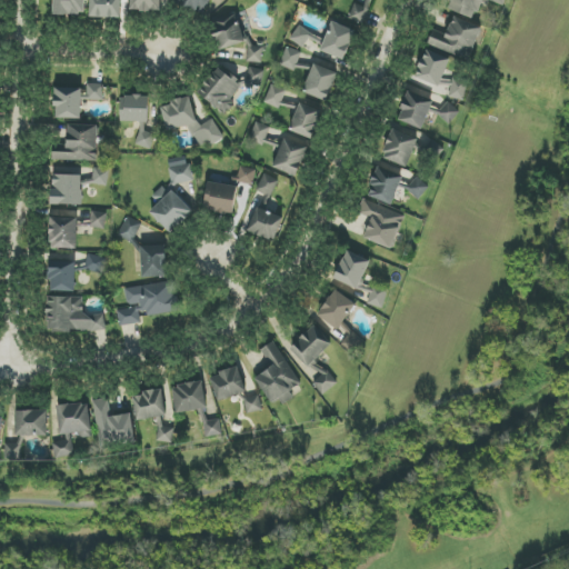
[(85,0),(53,0),(53,15),(86,16),(85,0)]
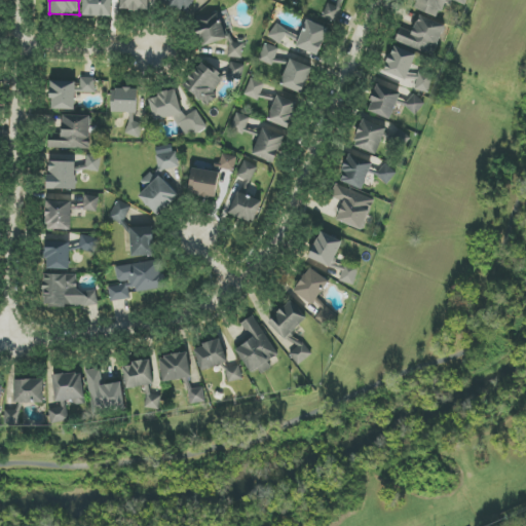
[(83,0),(83,16),(112,16),(112,6),(115,6),(114,0),(83,0)]
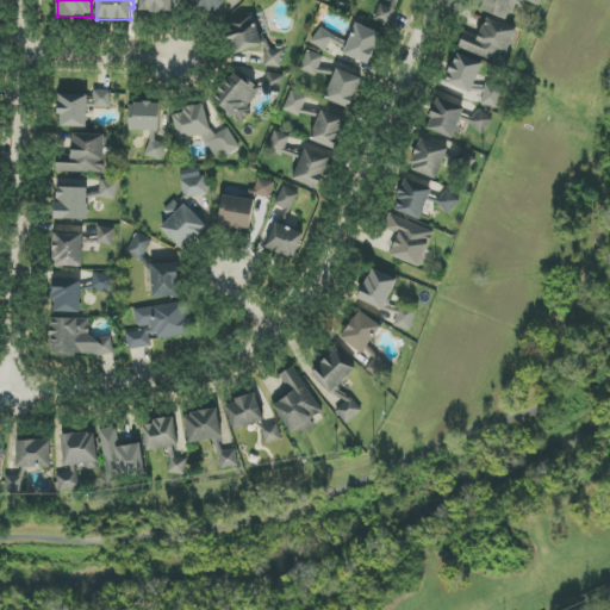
[(173,12),(172,0),(139,0),(141,12),(173,12)]
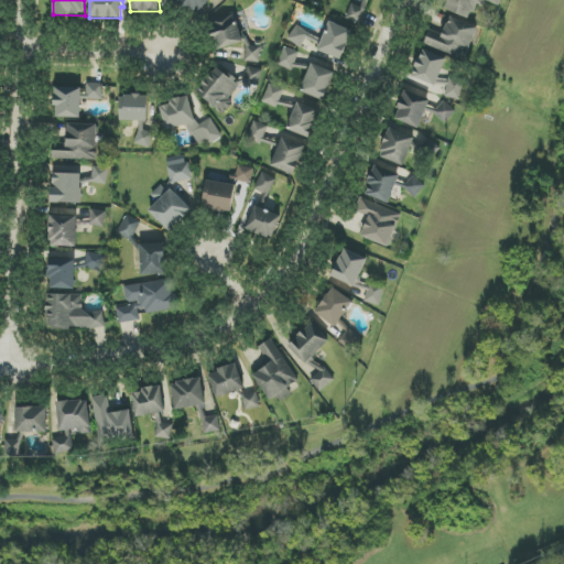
[(202,15),(208,0),(172,0),(172,2),(202,15)]
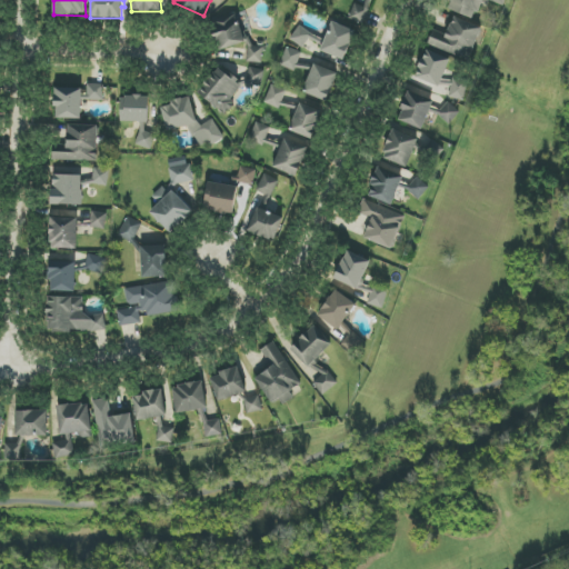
[(356,0),(350,20),(366,25),(372,0),(356,0)]
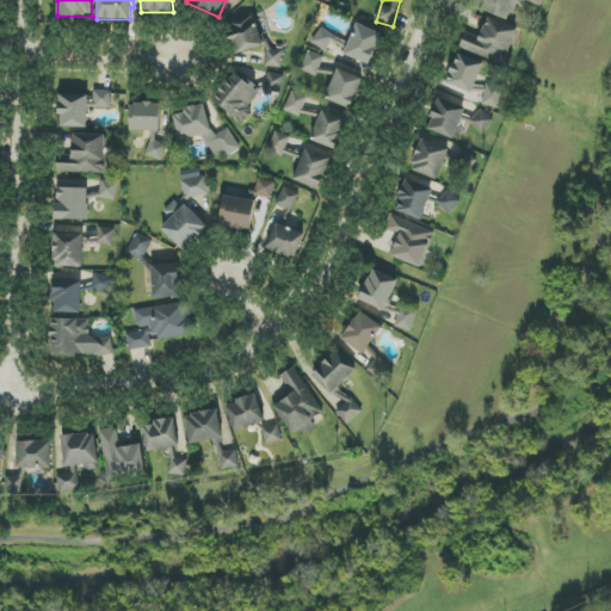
[(518,0),(486,0),(482,11),(511,20),(518,0)]
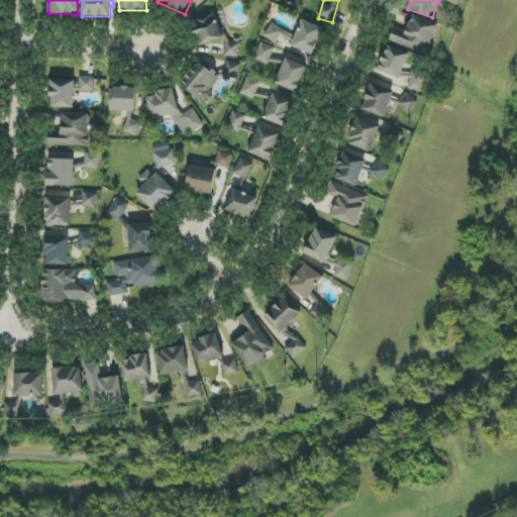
[(191,18),(198,45),(223,39),(215,12),(191,18)]
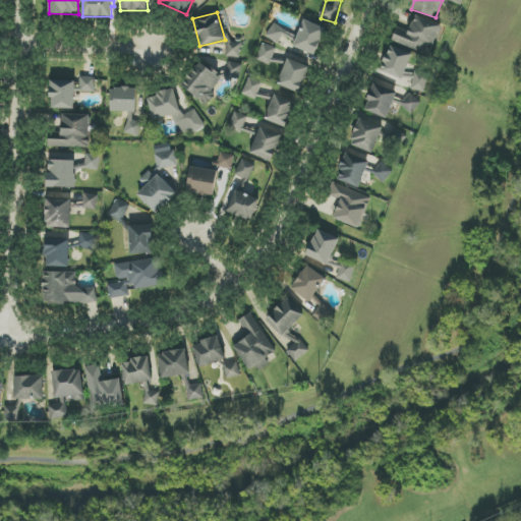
[(429,55),(441,25),(415,15),(406,38),(396,33),(393,40),(429,55)]
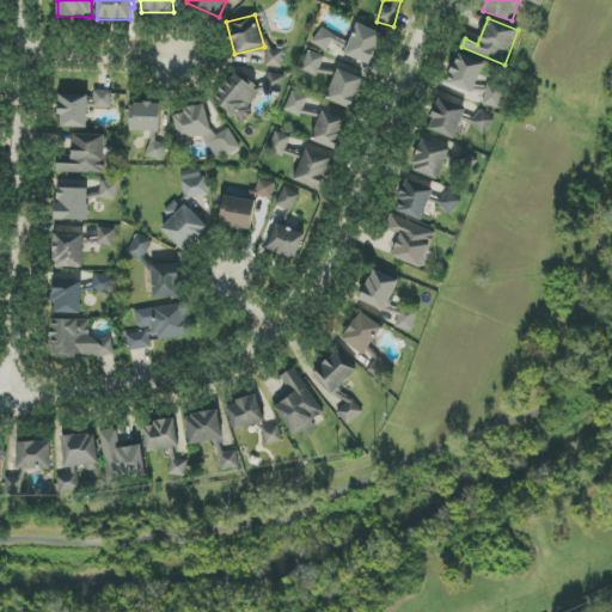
[(371,65),(383,32),(357,24),(346,56),(371,65)]
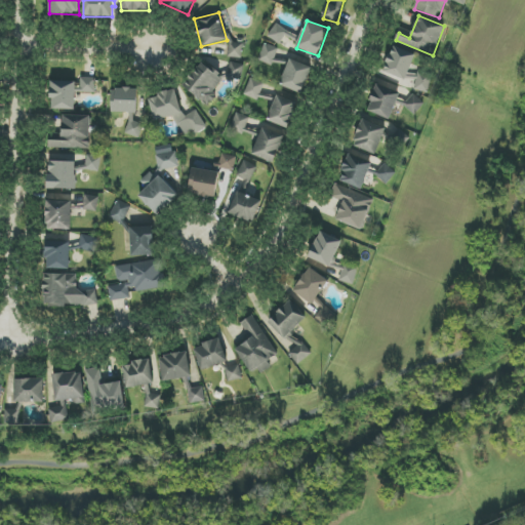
[(280,44),(288,31),(276,24),(268,37),(280,44)]
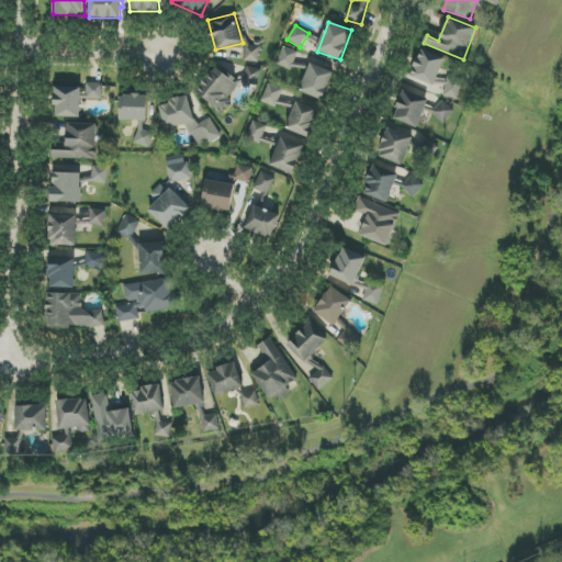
[(245,46),(244,62),(259,63),(260,46),(245,46)]
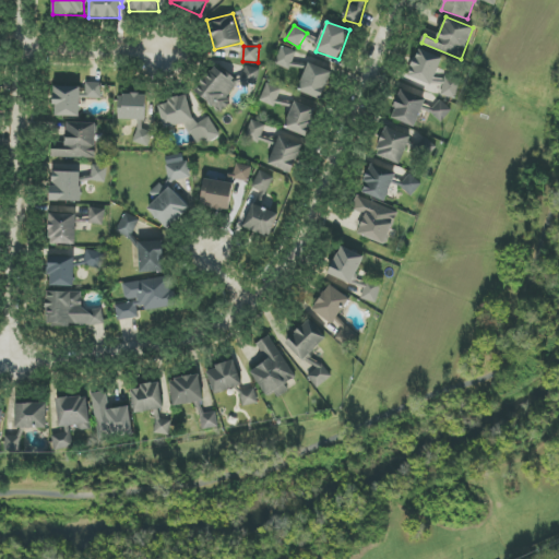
[(296,51),(282,46),(275,64),(289,70),(296,51)]
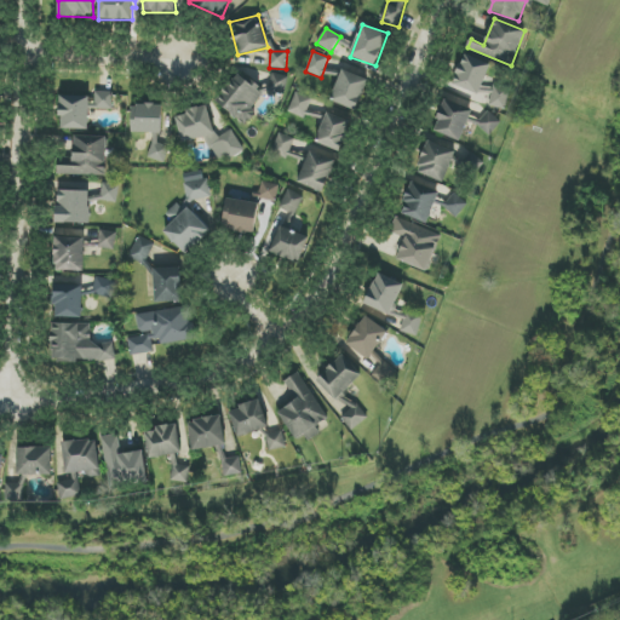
[(491,63),(465,53),(453,85),(480,95),(491,63)]
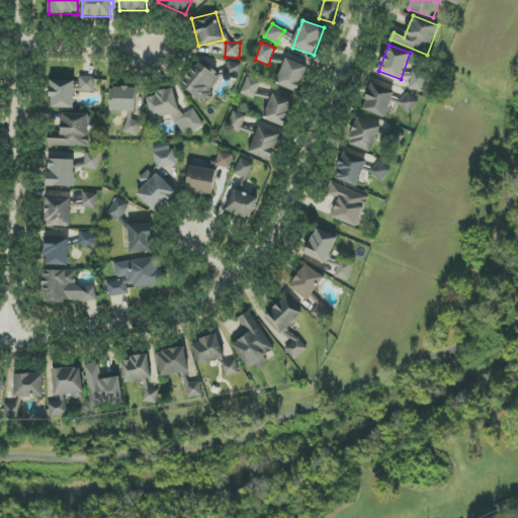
[(298,93),(308,67),(286,59),(276,84),(298,93)]
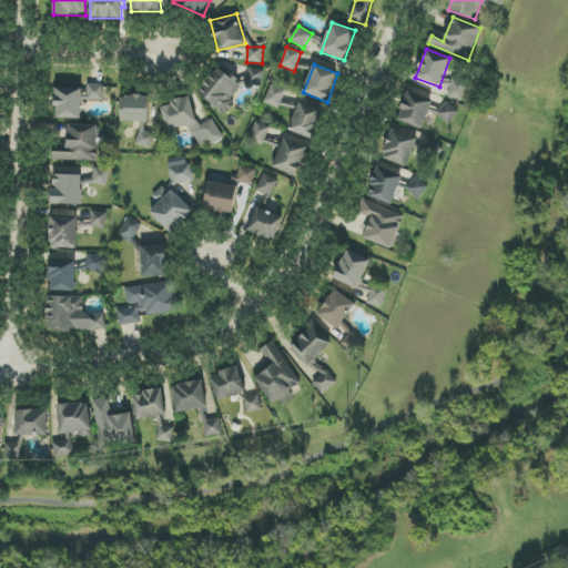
[(225,115),(234,104),(230,100),(242,87),(220,67),(198,91),(225,115)]
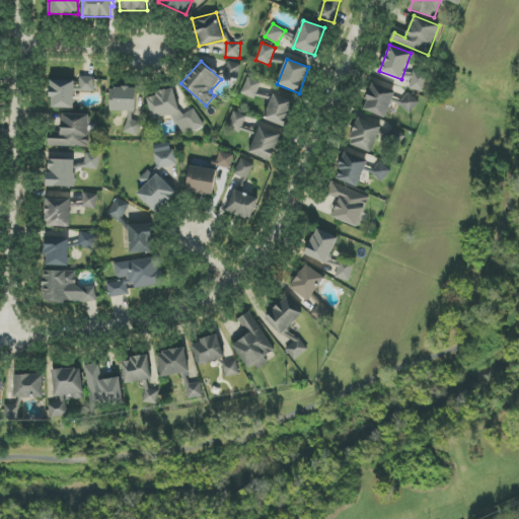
[(238,78),(241,64),(228,62),(226,76),(238,78)]
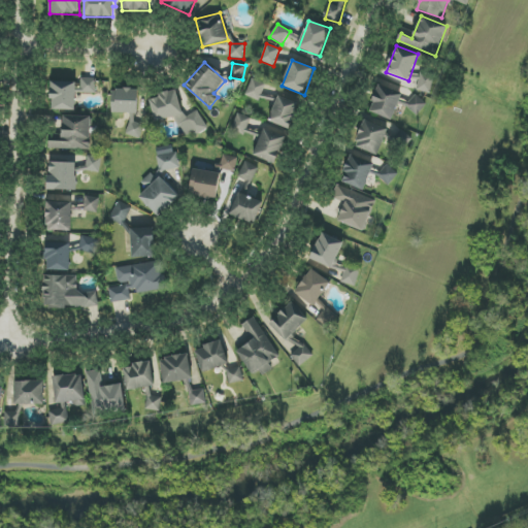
[(417,90),(430,93),(434,77),(420,74),(417,90)]
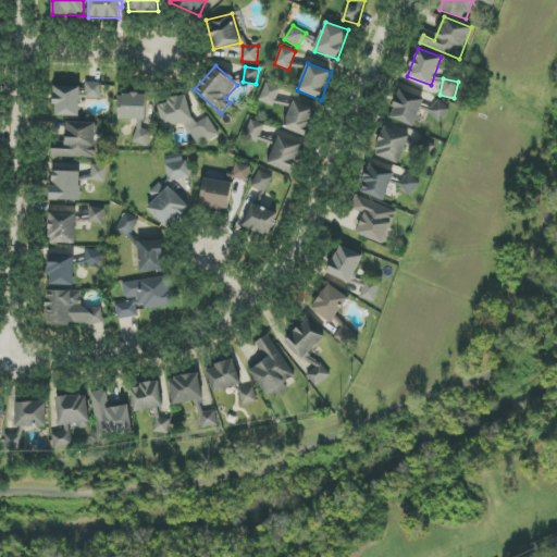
[(101,99),(102,83),(85,83),(84,98),(101,99)]
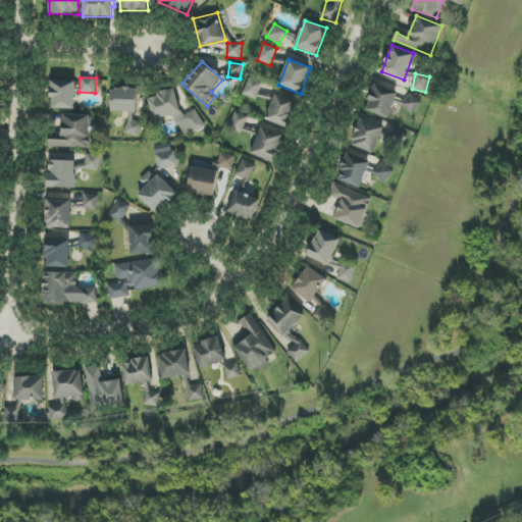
[(263,83),(249,77),(243,95),(257,100),(263,83)]
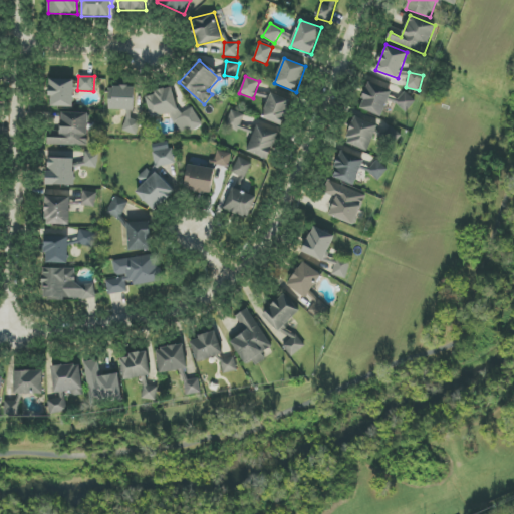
[(74,79),(50,79),(50,107),(74,107),(74,79)]
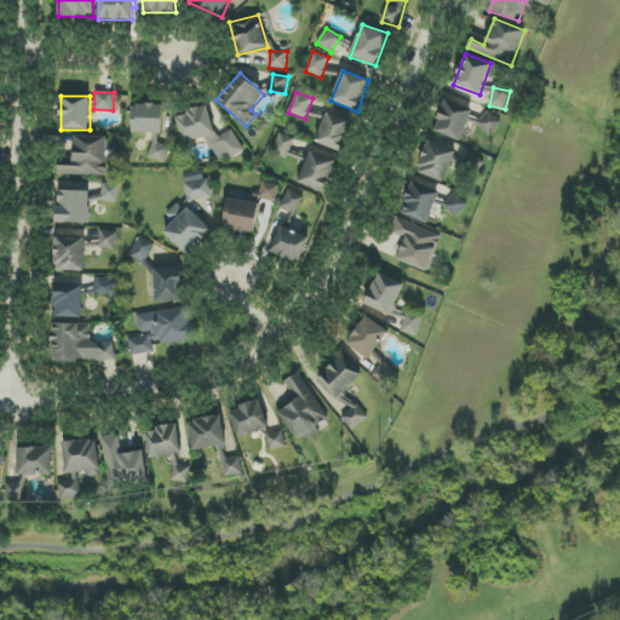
[(434,131),(461,142),(474,108),(446,98),(434,131)]
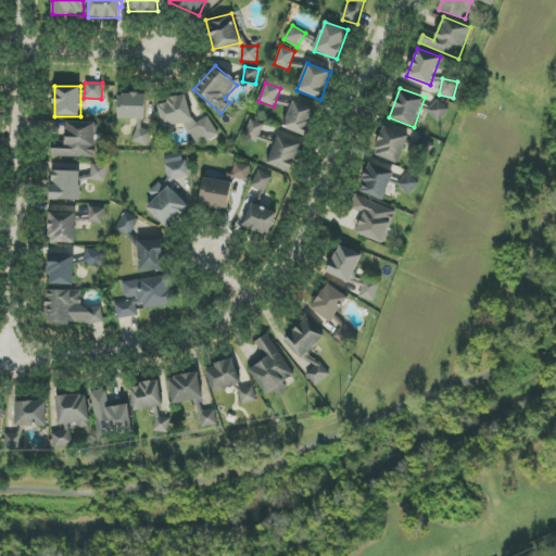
[(118,118),(146,119),(146,95),(118,93),(118,118)]
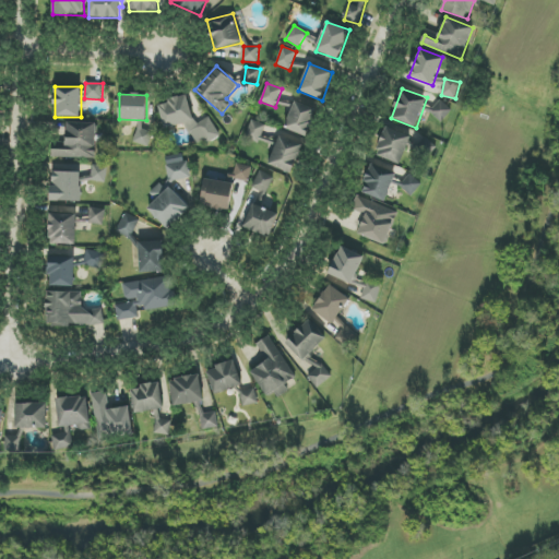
[(165,129),(188,123),(193,144),(217,139),(213,118),(194,122),(188,96),(158,104),(165,129)]
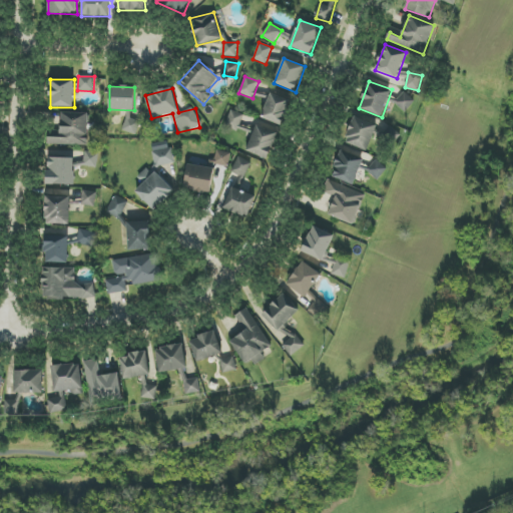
[(394,103),(406,112),(415,101),(404,92),(394,103)]
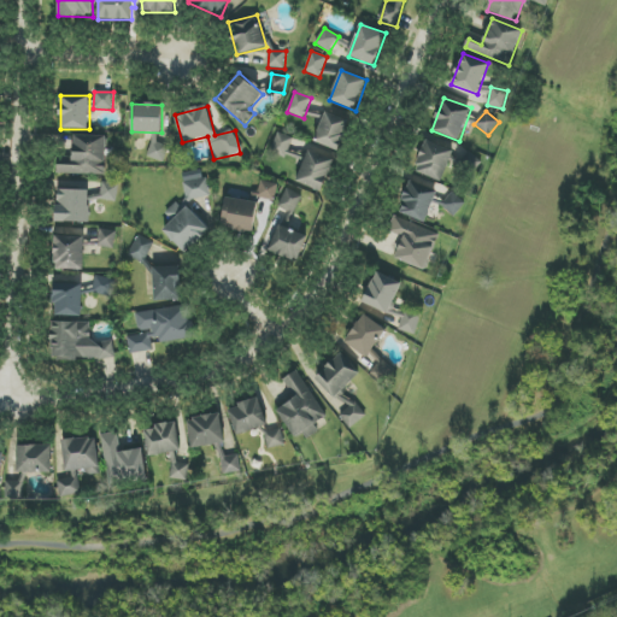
[(340,151),(348,119),(324,113),(316,144),(340,151)]
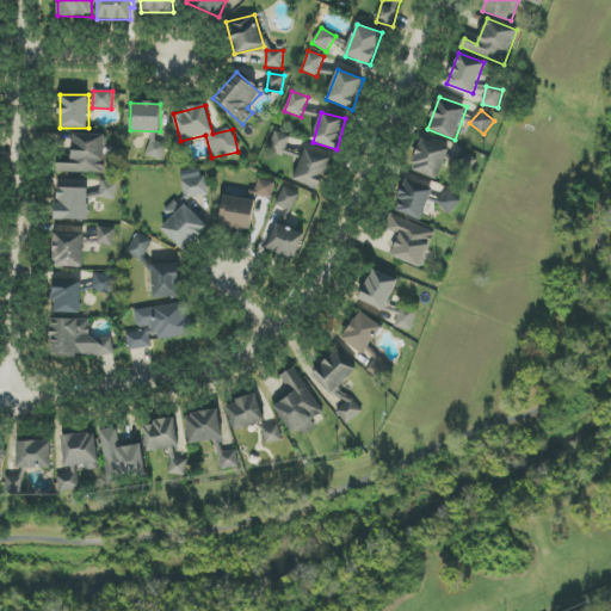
[(284,156),(290,136),(275,131),(270,152),(284,156)]
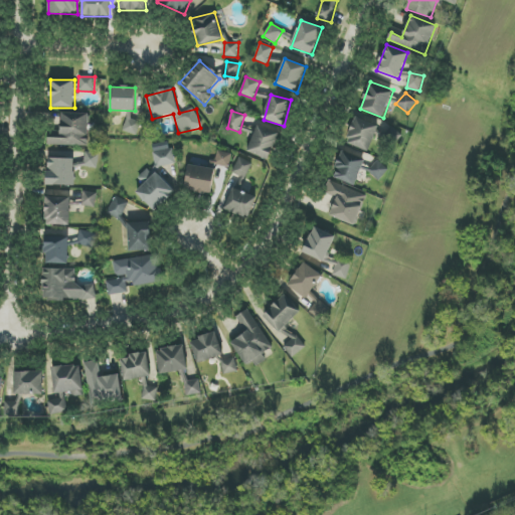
[(89,114),(61,114),(61,132),(48,132),(47,145),(88,146),(89,114)]
